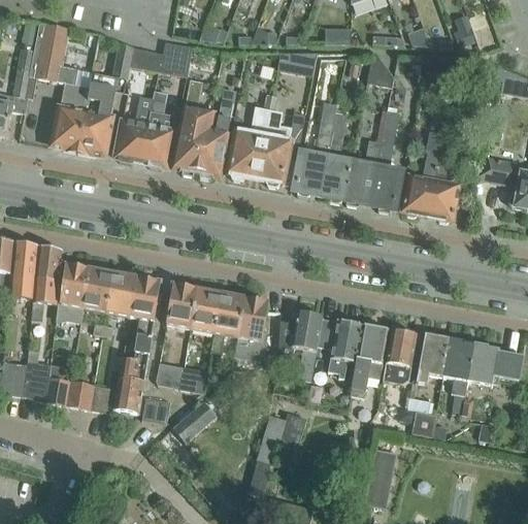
[(60,65),(67,27),(42,23),(39,22),(34,51),(27,97),(28,97),(33,98),(36,77),(57,82),(60,65)]
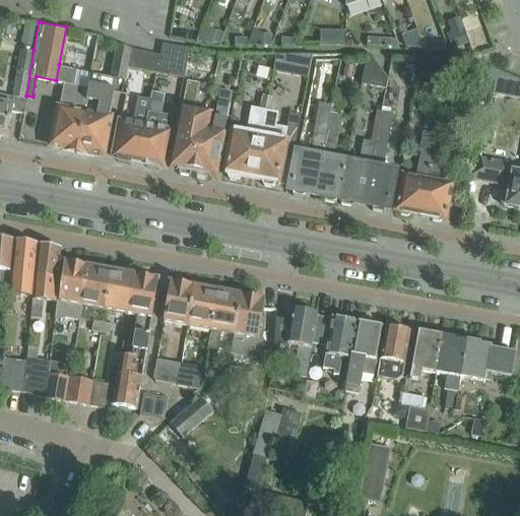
[(463,25),(446,31),(452,46),(468,41),(463,25)]
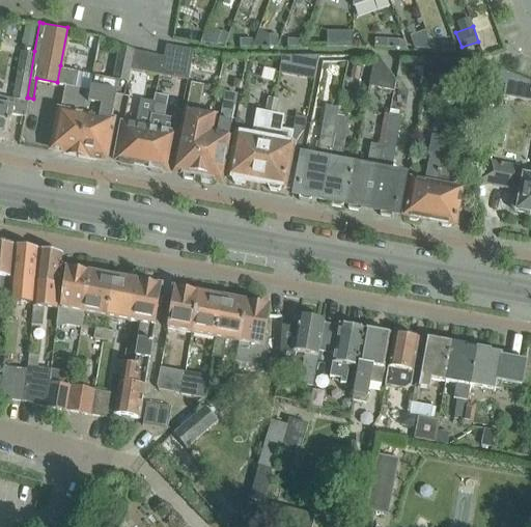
[(353,28),(331,28),(331,45),(352,45),(353,28)]
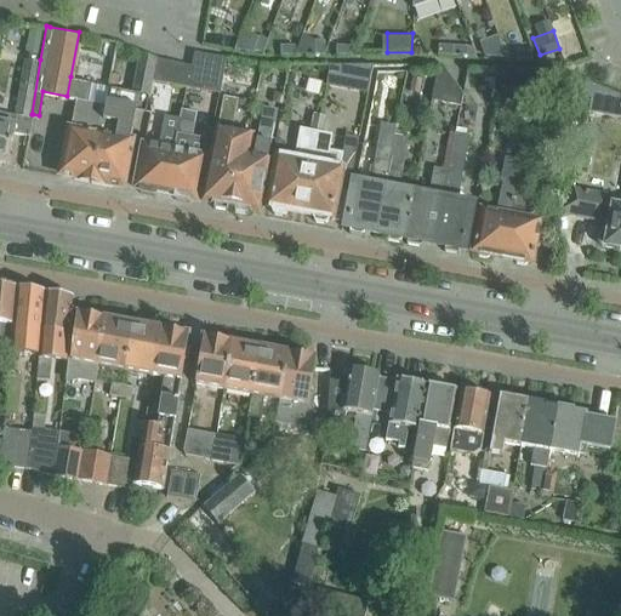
[(560,38),(565,51),(580,46),(575,33),(560,38)]
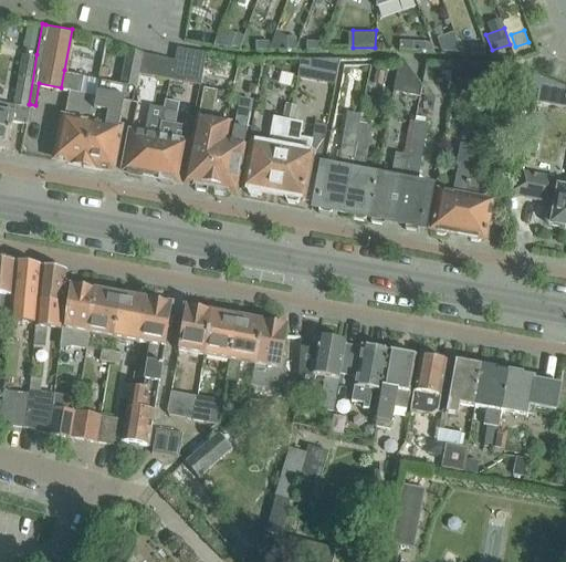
[(213,41),(215,33),(202,31),(201,39),(213,41)]
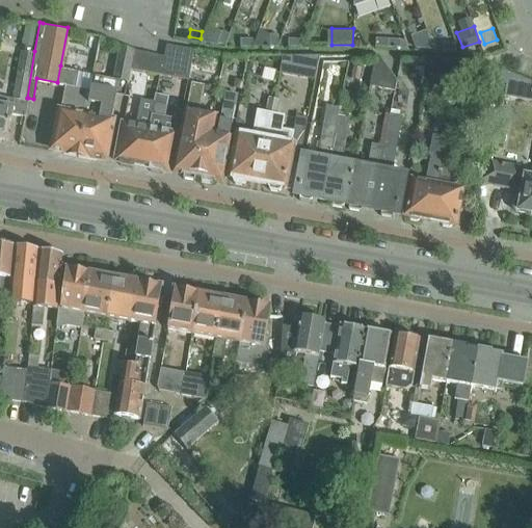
[(229,31),(221,29),(217,41),(224,43),(229,31)]
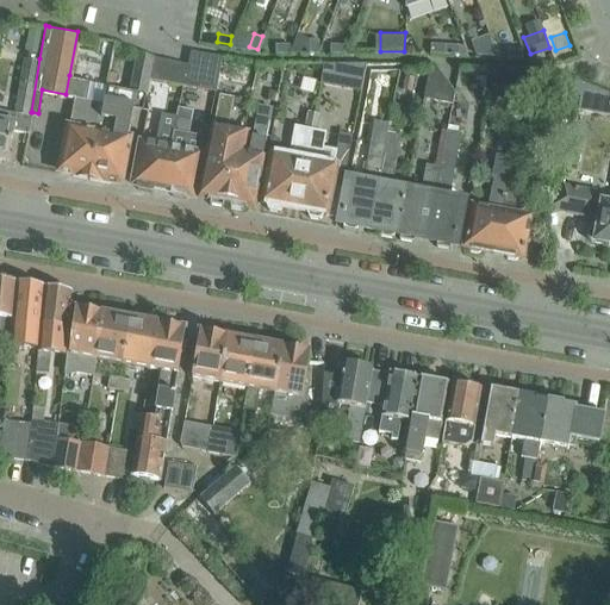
[(489,33),(473,39),(478,52),(497,52),(489,33)]
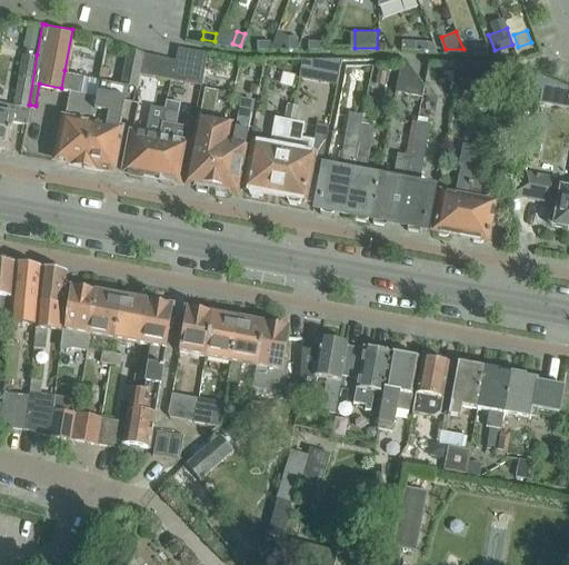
[(297,35),(288,35),(288,47),(297,47),(297,35)]
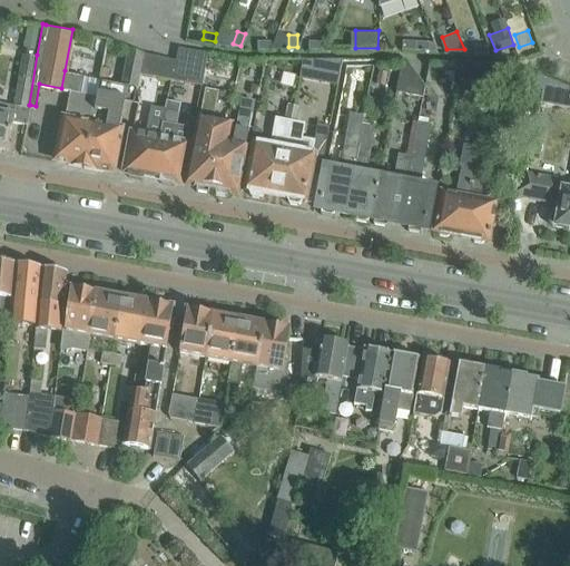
[(429,49),(429,40),(415,39),(415,48),(429,49)]
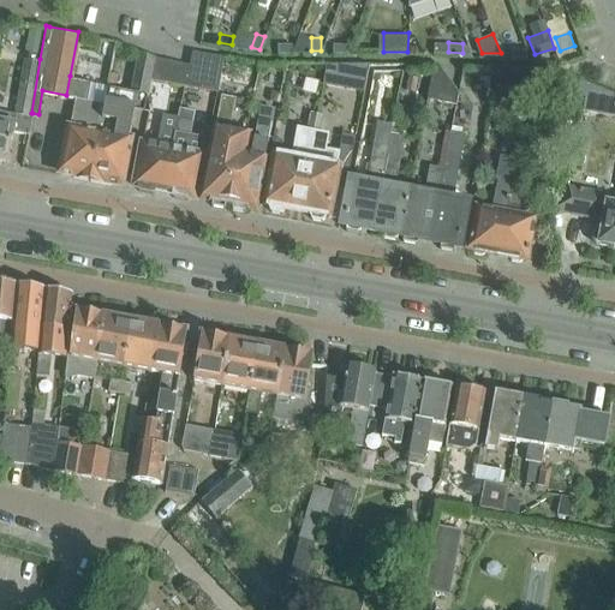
[(526,57),(527,47),(513,46),(512,55),(526,57)]
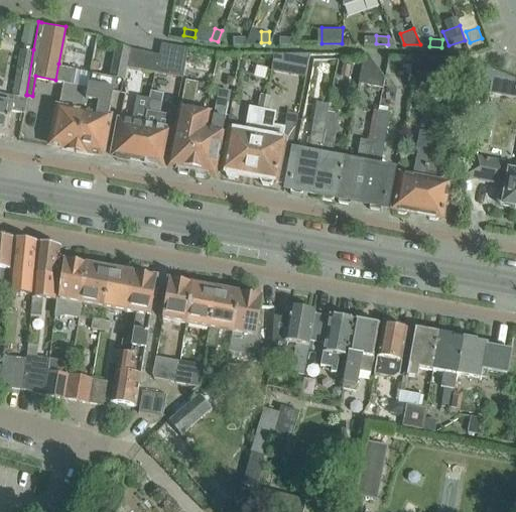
[(74,58),(79,44),(67,39),(61,54),(74,58)]
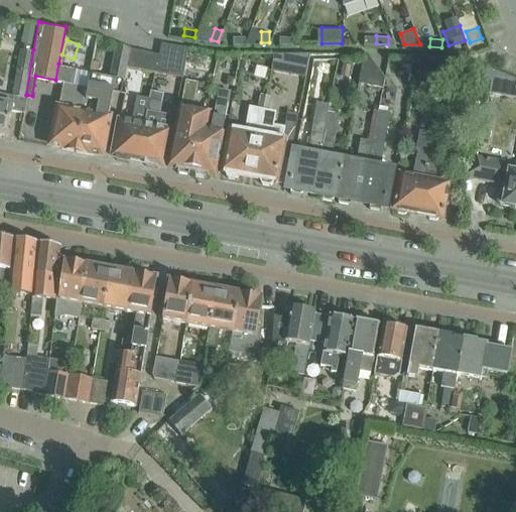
[(124,79),(127,65),(130,47),(116,41),(110,76),(97,73),(102,46),(95,44),(88,82),(88,85),(76,146),(77,146),(76,149),(100,153),(100,151),(102,151),(109,112),(108,112),(112,91),(121,92),(123,79),(124,79)]
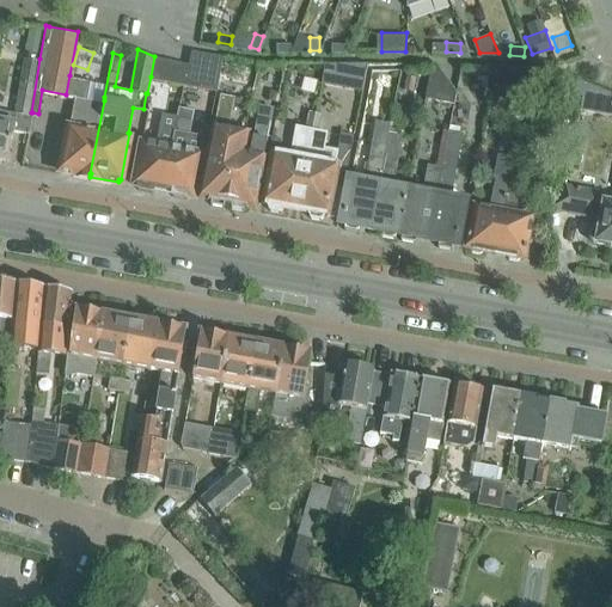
[(188,62),(184,84),(216,90),(220,74),(224,55),(197,50),(191,49),(188,62)]
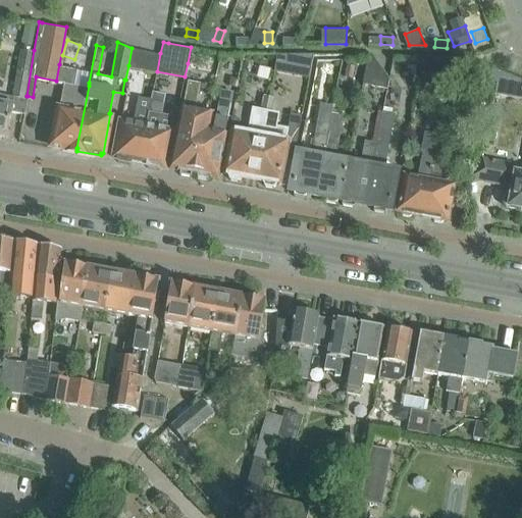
[(24,112),(28,96),(27,96),(34,50),(20,47),(12,95),(0,93),(0,134),(3,135),(8,109),(24,112)]
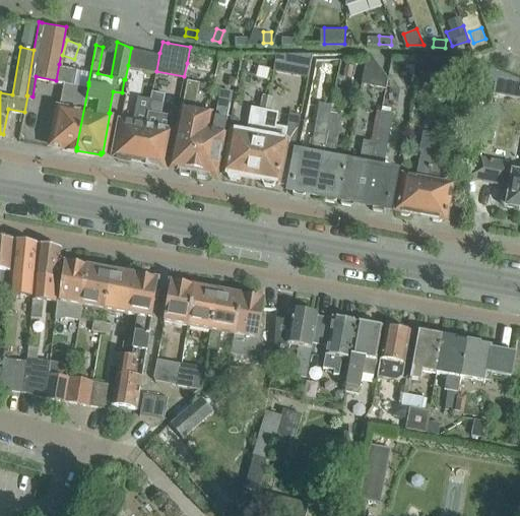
[(156,71),(159,53),(131,48),(128,65),(156,71)]
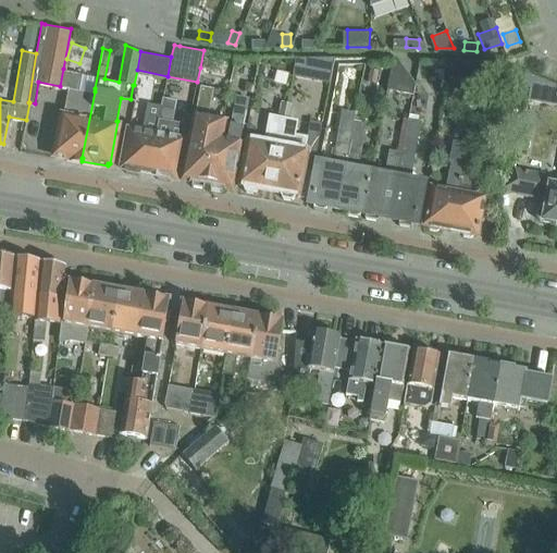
[(396,54),(393,54),(386,87),(413,91),(415,83),(396,54)]
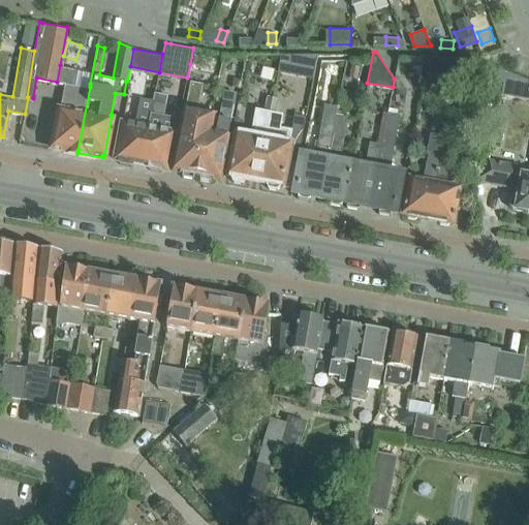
[(351,63),(349,75),(356,76),(360,64),(351,63)]
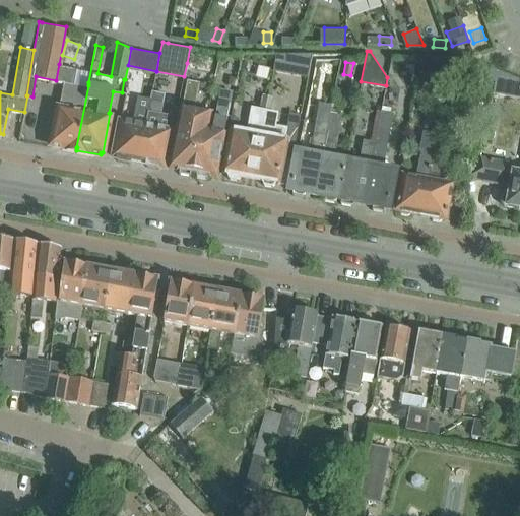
[(74,67),(59,64),(56,80),(62,81),(50,143),(62,145),(62,147),(74,150),(75,147),(76,147),(88,85),(72,82),(74,67)]
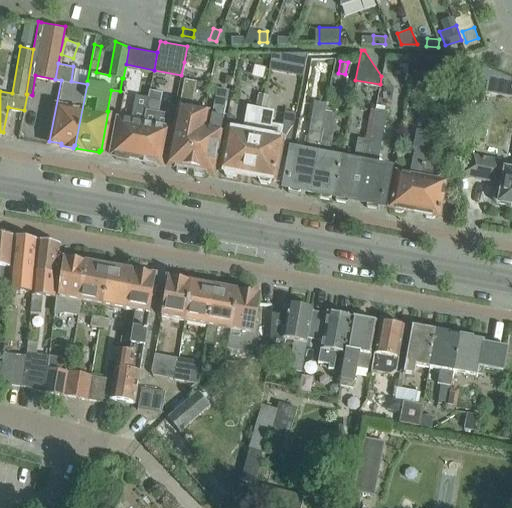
[(509,94),(511,79),(511,76),(481,64),(476,68),(487,81),(485,88),(509,94)]
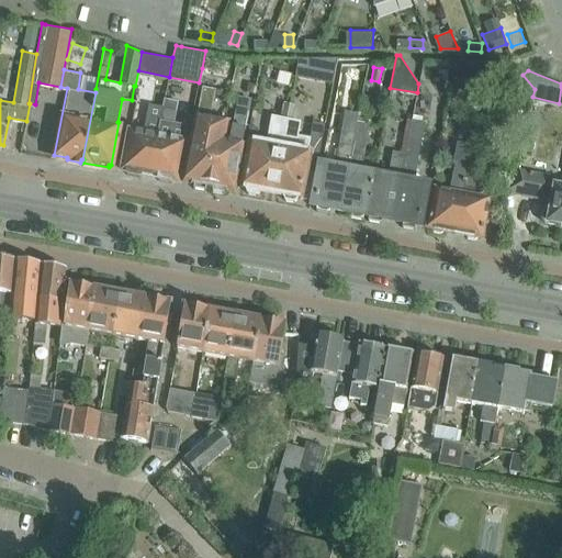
[(503,73),(476,93),(485,103),(512,84),(503,73)]
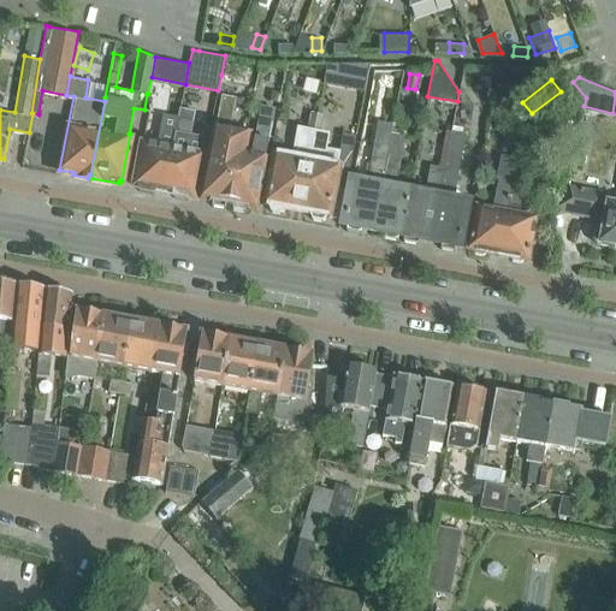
[(244,158),(249,129),(246,129),(247,123),(235,122),(240,96),(224,94),(218,123),(217,123),(202,197),(213,200),(212,203),(225,206),(226,202),(230,202),(240,156),(244,158)]
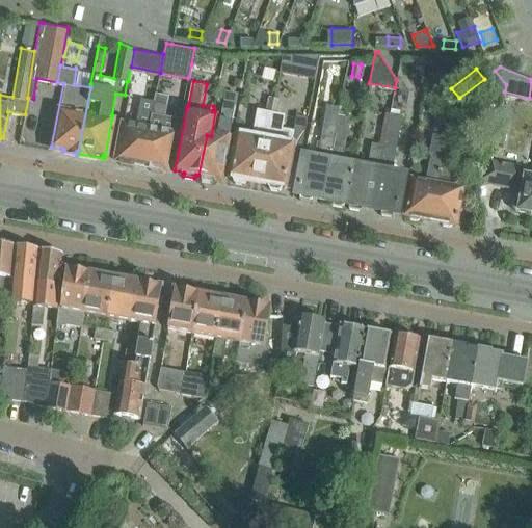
[(143,86),(140,97),(155,99),(156,91),(157,88),(143,86)]
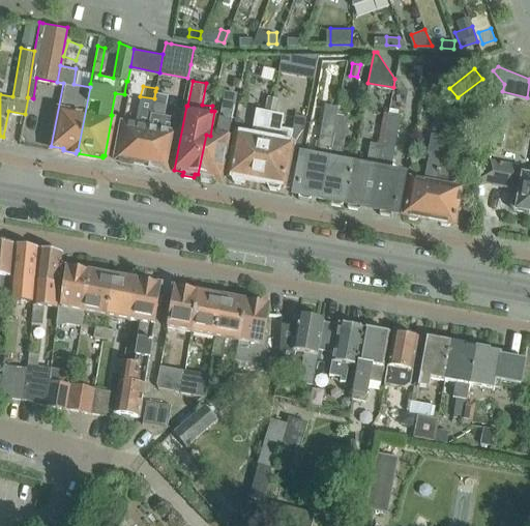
[(219,178),(228,134),(234,105),(238,106),(240,93),(236,91),(225,89),(219,112),(214,111),(210,136),(206,135),(198,174),(201,175),(200,178),(211,180),(212,177),(219,178)]
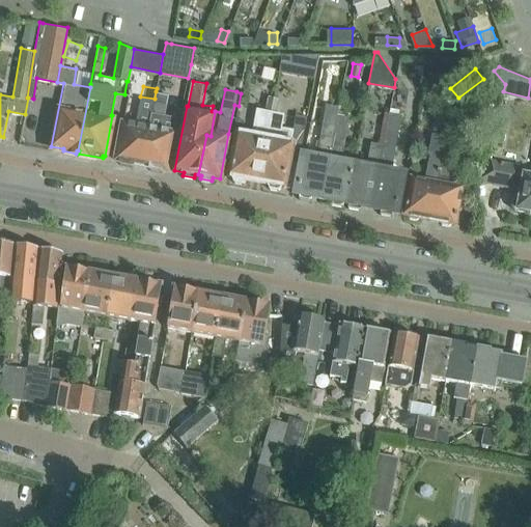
[(177,117),(165,115),(169,94),(156,91),(155,99),(140,164),(149,166),(149,168),(162,170),(162,168),(167,169),(174,129),(177,117)]
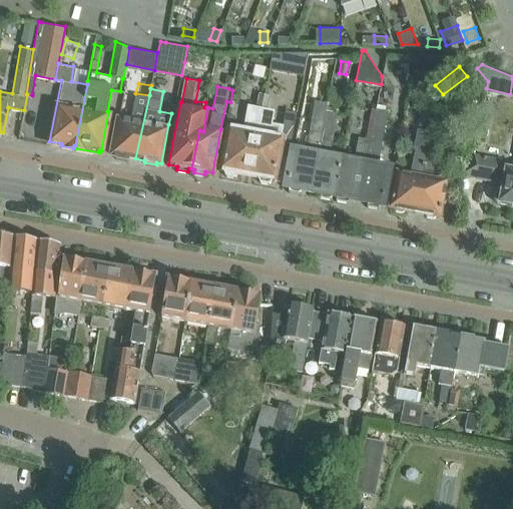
[(389,92),(379,90),(376,107),(358,198),(368,200),(367,204),(379,207),(380,202),(384,203),(392,164),(378,161),(388,110),(386,109),(389,92)]
